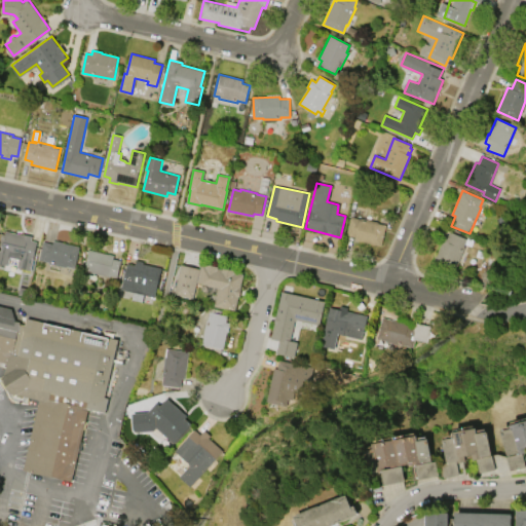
[(386,225),(381,246),(354,239),(355,236),(346,234),(350,217),(362,219),(362,218),(378,222),(378,223),(386,225)]
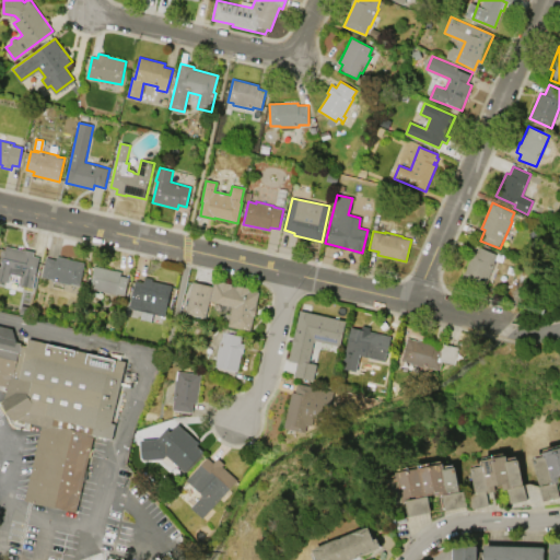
[(39,257),(33,288),(18,284),(20,276),(11,275),(9,282),(0,280),(0,266),(1,267),(6,246),(24,249),(34,252),(33,256),(39,257)]
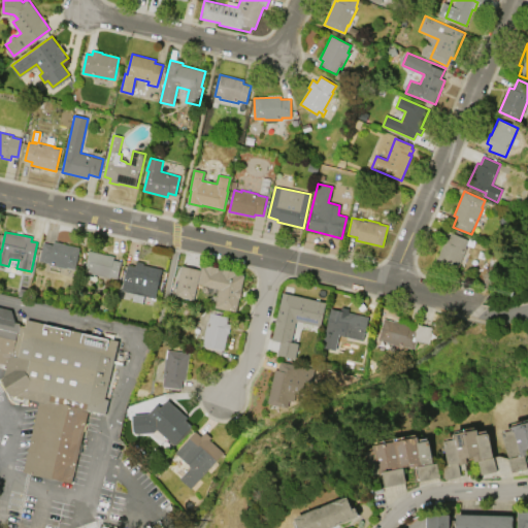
[(468,240),(455,271),(435,262),(442,245),(441,244),(446,236),(450,238),(452,233),(468,240)]
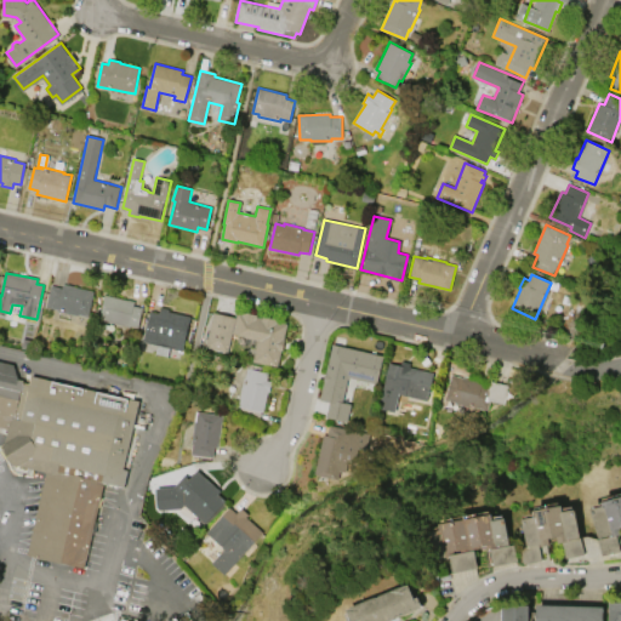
[(95,291),(89,317),(79,314),(79,315),(57,312),(57,309),(46,307),(51,285),(63,288),(64,284),(95,291)]
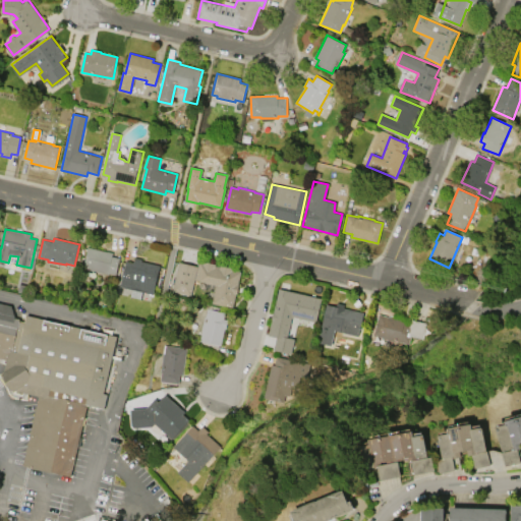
[(89,247),(113,252),(113,256),(120,258),(117,275),(107,273),(107,274),(83,269),(89,247)]
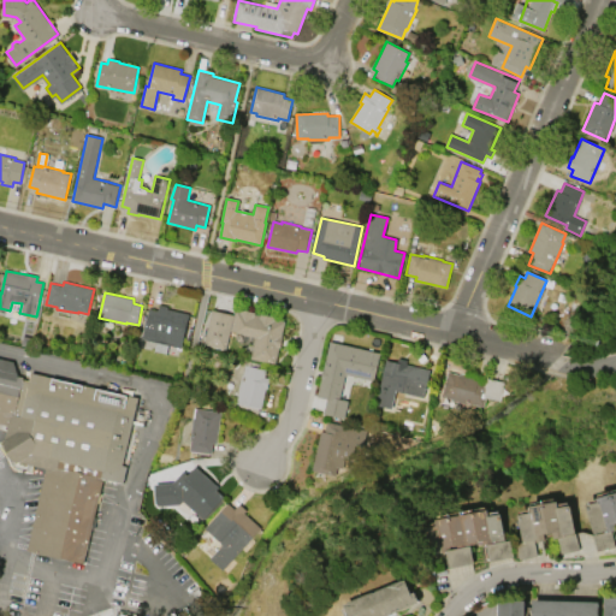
[(189,313),(183,336),(185,336),(182,348),(166,344),(169,336),(155,332),(146,330),(150,308),(157,309),(158,304),(170,307),(169,308),(189,313)]
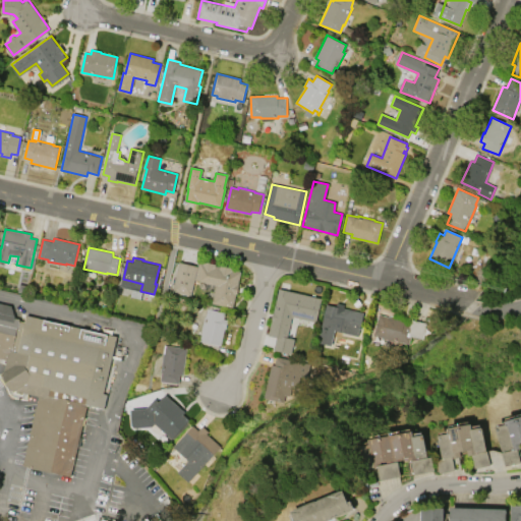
[(233,306),(213,301),(217,283),(195,278),(191,294),(173,290),(179,259),(198,265),(200,259),(205,261),(205,259),(217,263),(216,264),(221,265),(222,263),(233,266),(232,268),(241,270),(233,306)]
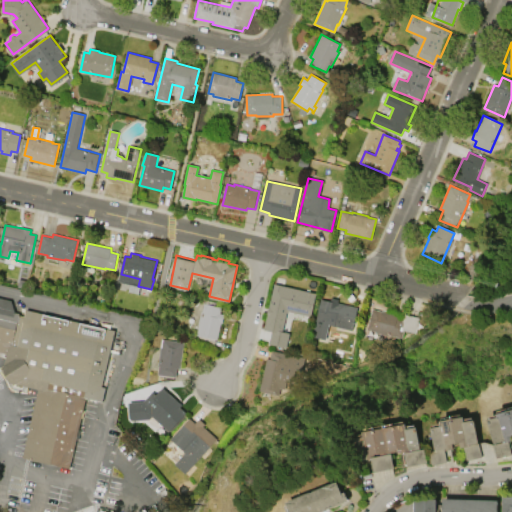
[(273,324),(273,284),(316,293),(310,317),(288,311),(287,312),(286,326),(273,324)]
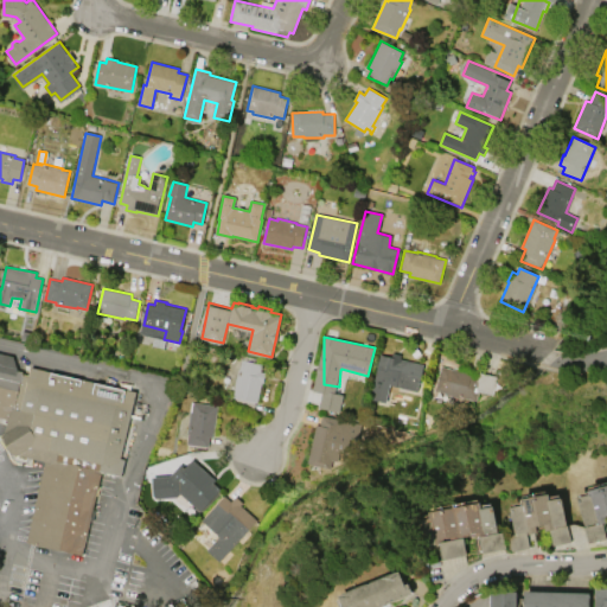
[(385,403),(368,400),(378,353),(388,356),(389,353),(400,357),(398,359),(422,364),(416,393),(390,385),(385,403)]
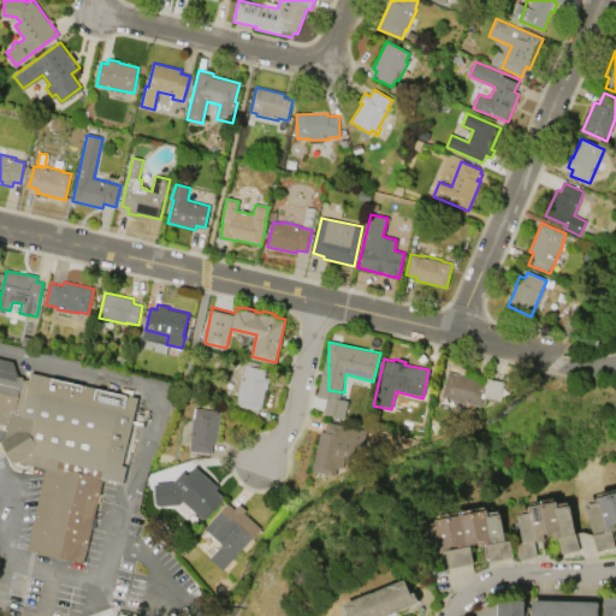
[(21,558),(86,576),(110,484),(134,388),(0,363),(0,425),(3,426),(3,456),(12,471),(42,478),(21,558)]
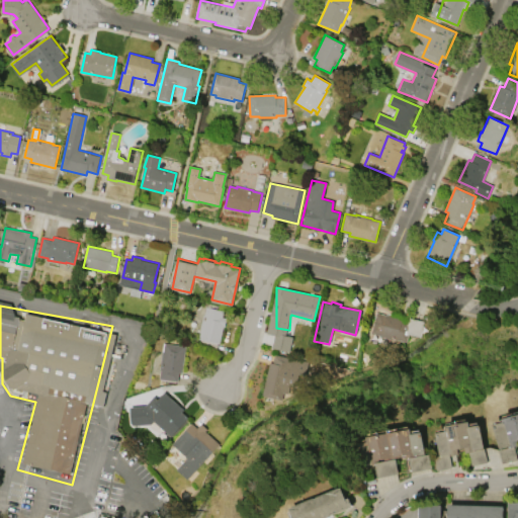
[(206,307),(225,311),(224,317),(227,318),(225,327),(224,327),(221,344),(218,343),(217,351),(199,347),(200,339),(199,339),(200,333),(199,332),(203,315),(204,315),(206,307)]
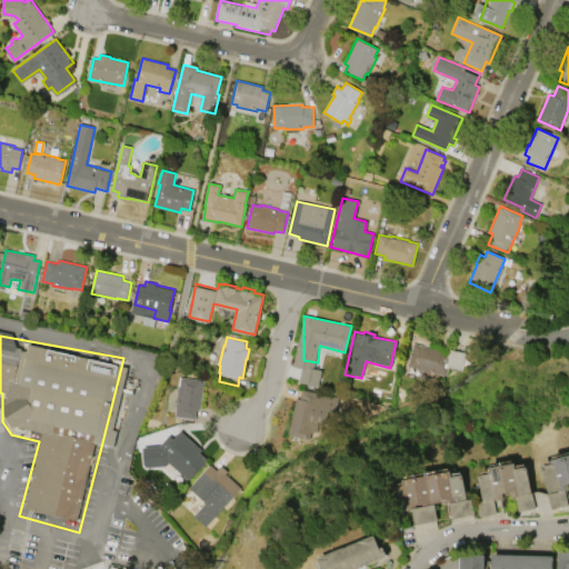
[(466,355),(462,371),(449,368),(447,376),(437,375),(417,370),(417,369),(409,367),(413,343),(466,355)]
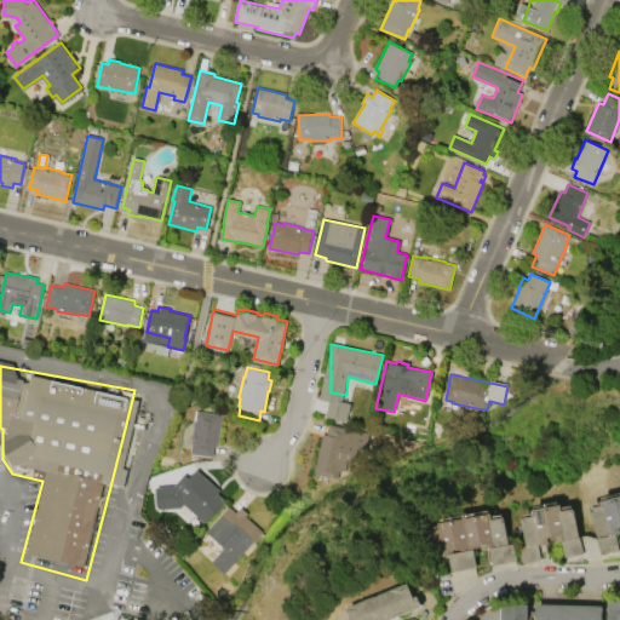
[(222,414),(218,446),(214,446),(213,457),(190,455),(193,442),(190,442),(195,411),(222,414)]
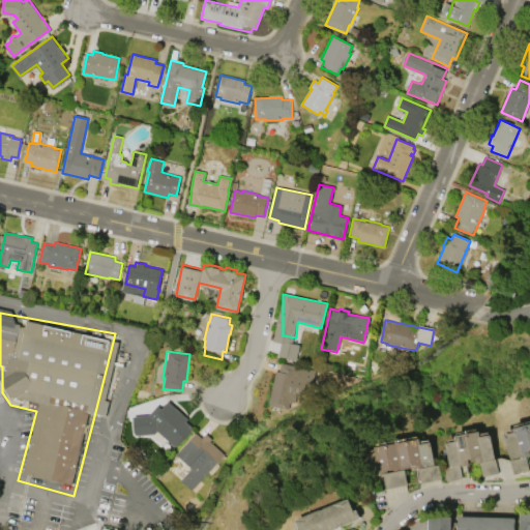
[(275,371),(278,372),(281,362),(320,370),(316,386),(305,384),(303,395),(296,393),(294,403),(290,402),(288,409),(267,405),(275,371)]
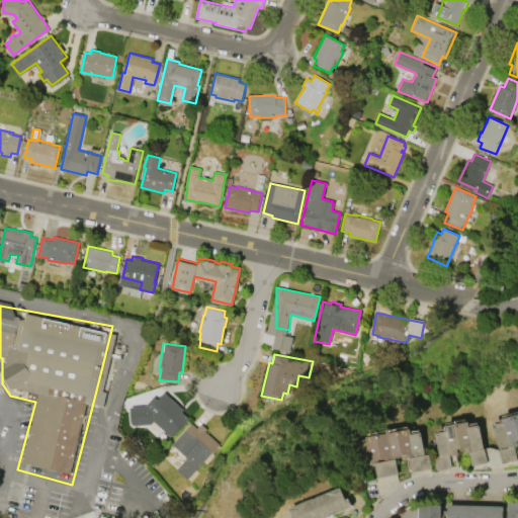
[(187,417),(170,436),(153,422),(133,426),(131,424),(130,407),(144,405),(153,397),(157,399),(164,393),(184,410),(181,412),(187,417)]
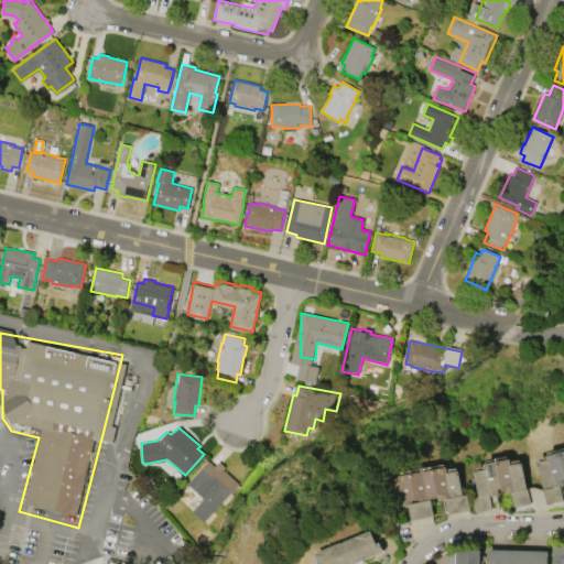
[(563,479),(562,480),(563,486),(561,487),(563,500),(548,505),(543,489),(544,489),(537,463),(548,459),(546,456),(551,455),(563,451),(563,479)]
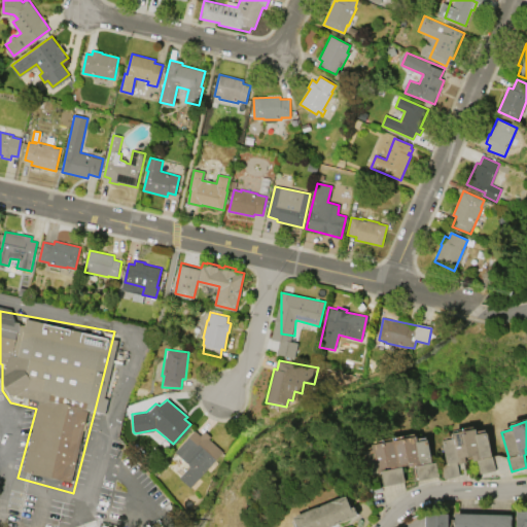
[(445,479),(443,464),(448,463),(443,441),(453,438),(453,433),(477,428),(478,434),(487,432),(492,457),(494,456),(496,470),(481,473),(478,460),(473,461),(472,455),(466,457),(467,462),(458,464),(460,475),(459,477),(445,479)]
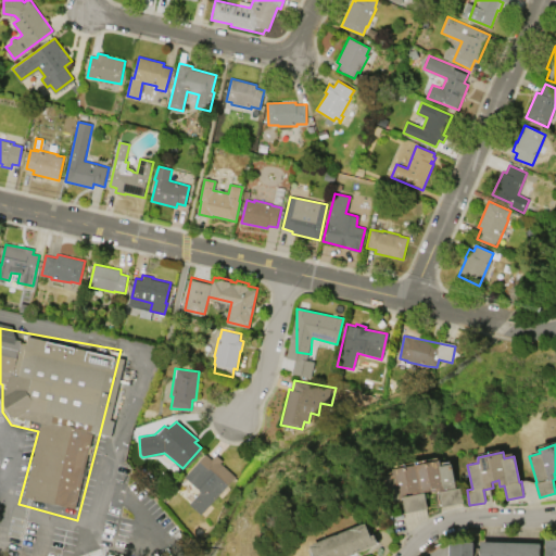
[(222,460),(219,463),(235,476),(200,514),(190,505),(201,492),(186,477),(205,455),(211,459),(215,454),(222,460)]
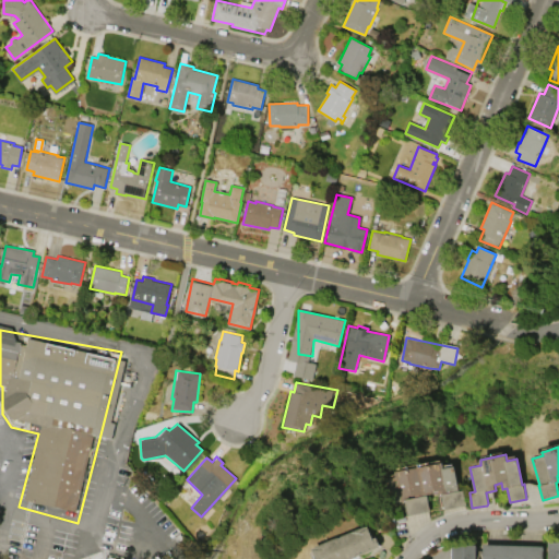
[(408,515),(405,500),(390,502),(385,478),(396,477),(395,472),(443,463),(444,467),(454,466),(459,490),(439,494),(439,490),(426,492),(427,496),(430,511),(408,515)]
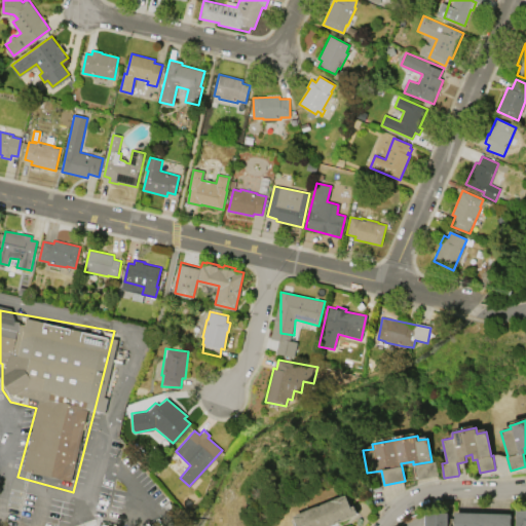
[(348,495),(355,515),(325,525),(297,525),(294,516),(348,495)]
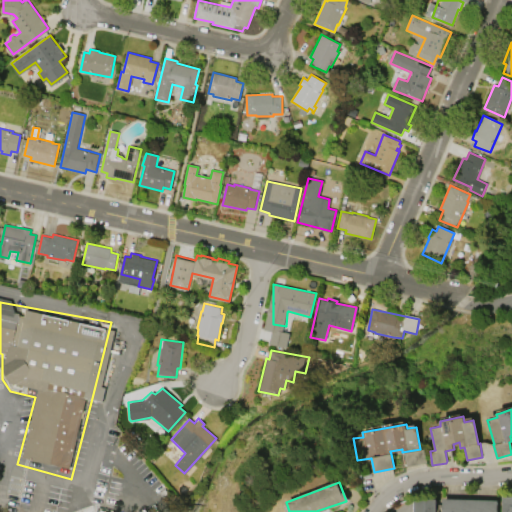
[(511,511),(501,511),(502,497),(511,497),(511,511)]
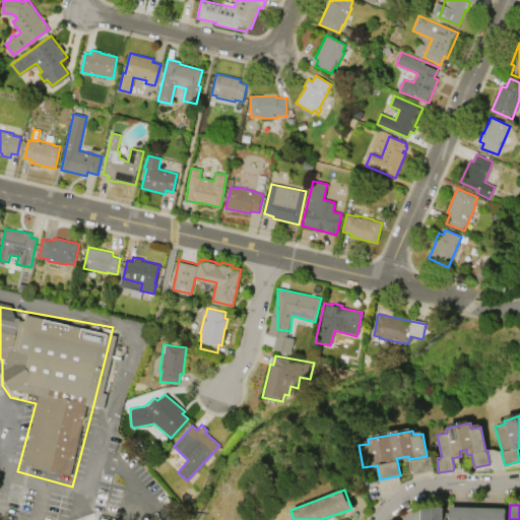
[(449,519),(504,519),(505,508),(449,506),(449,519)]
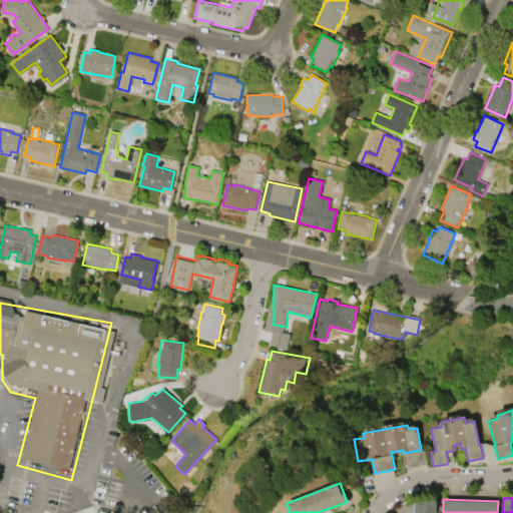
[(436,512),(437,501),(414,500),(414,512),(436,512)]
